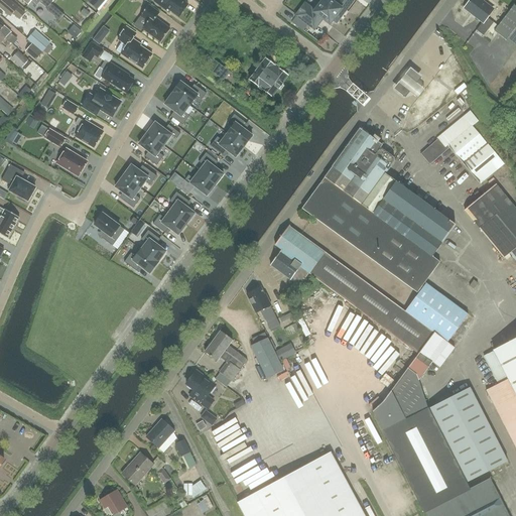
[(20,20),(25,14),(9,0),(0,0),(0,7),(11,17),(13,14),(20,20)]
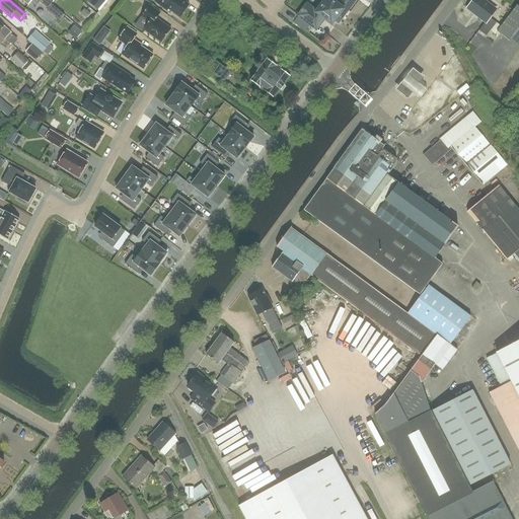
[(93,0),(91,2),(99,9),(107,0),(93,0)]
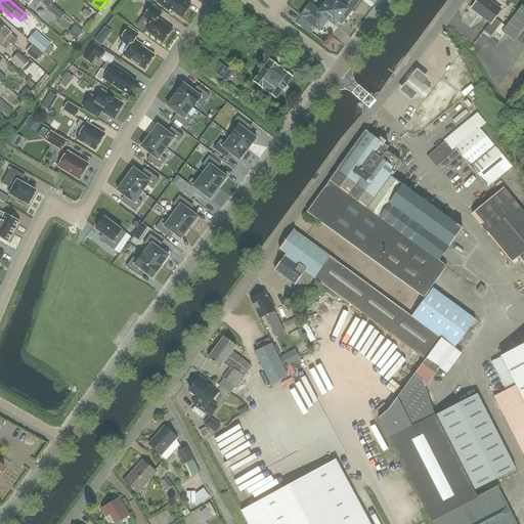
[(182,17),(191,5),(191,4),(188,2),(189,1),(186,0),(158,0),(158,1),(169,10),(170,8),(182,17)]
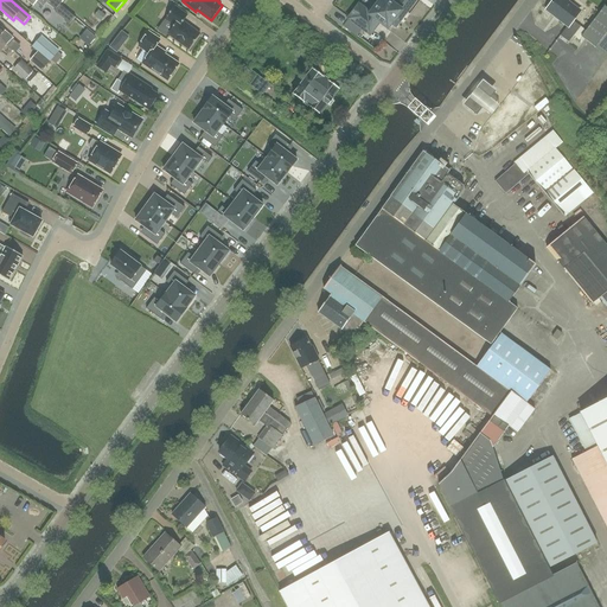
[(350,19),(370,34),(379,23),(388,29),(397,17),(402,19),(415,0),(381,0),(371,14),(359,6),(350,19)]
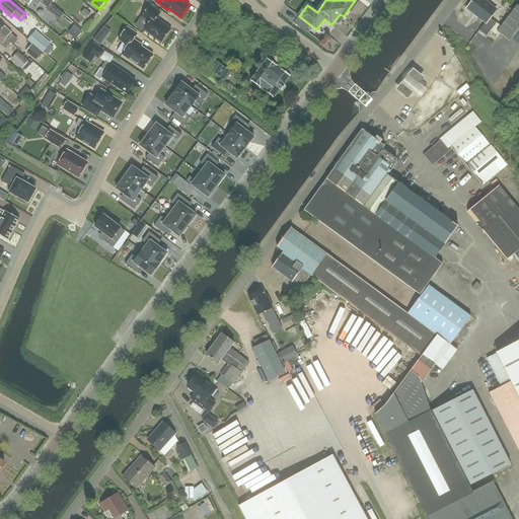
[(518,27),(518,6),(517,6),(501,27),(490,18),(496,10),(483,0),(474,0),(467,9),(486,22),(479,31),(487,36),(491,31),(496,35),(498,32),(509,41),(518,27)]
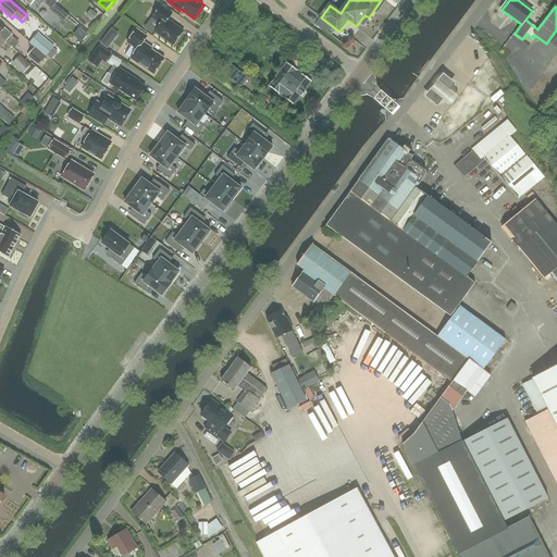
[(51,9),(50,10),(64,23),(69,16),(56,4),(51,9)]
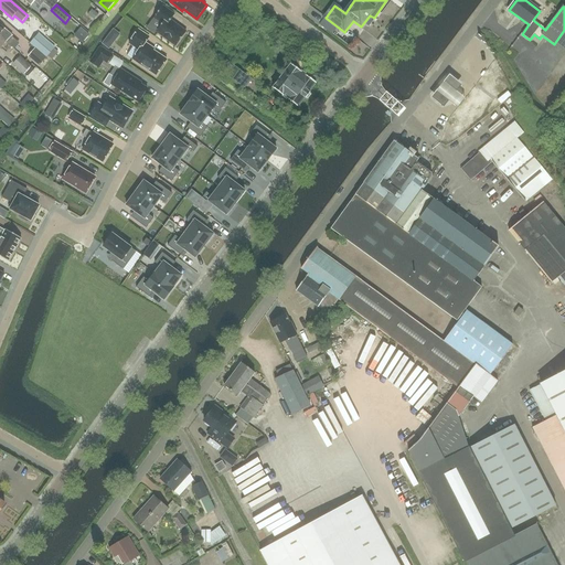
[(157,31),(177,46),(187,32),(171,20),(176,14),(163,6),(155,18),(162,23),(157,31)]
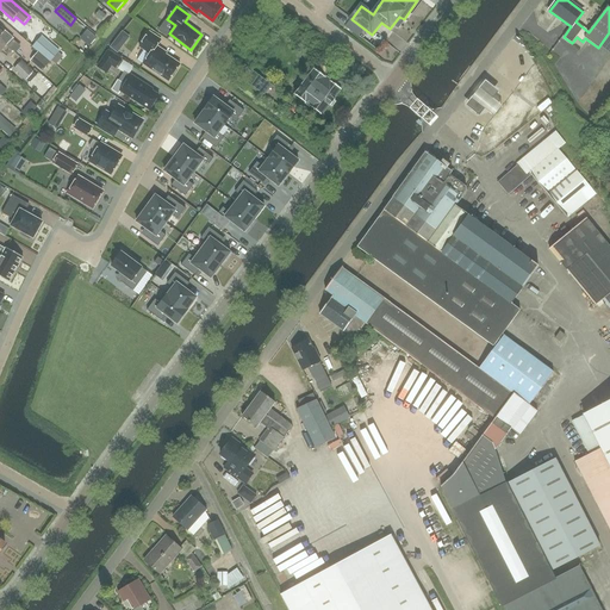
[(0,39),(7,45),(13,39),(0,27),(0,39)]
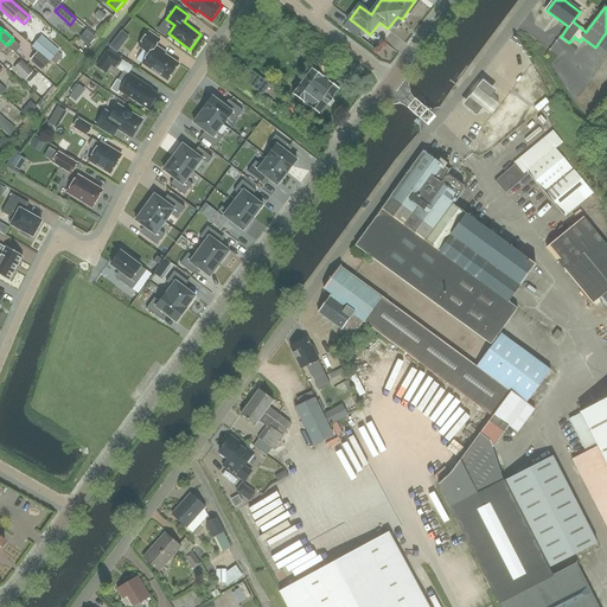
[(96,37),(87,30),(78,38),(89,46),(96,37)]
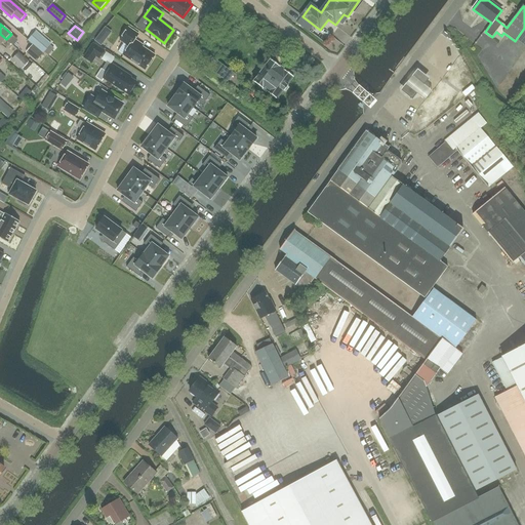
[(99,41),(107,44),(113,29),(105,26),(99,41)]
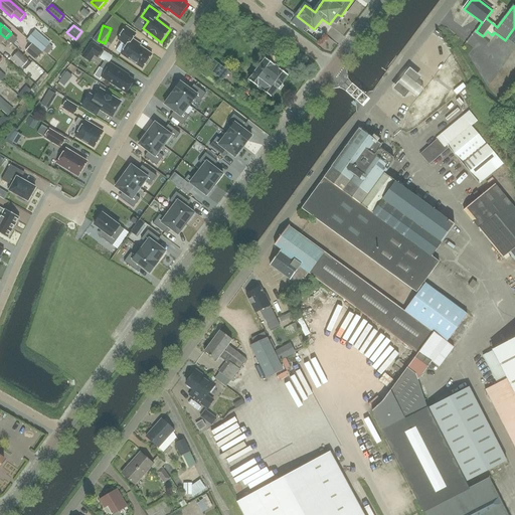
[(142,69),(152,54),(140,46),(141,45),(133,39),(136,34),(127,27),(118,40),(127,46),(121,55),(142,69)]
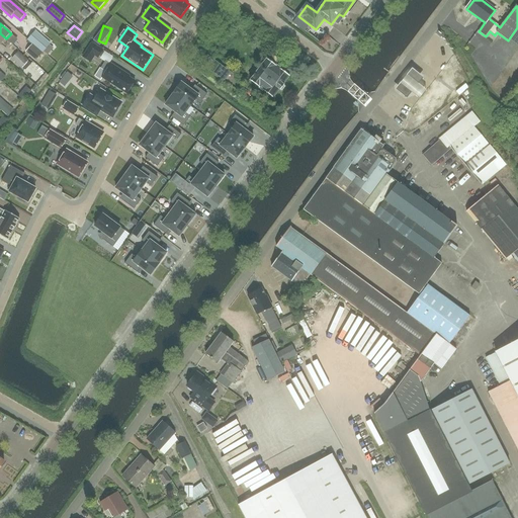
[(44,53),(45,52),(52,44),(35,30),(28,38),(44,53)]
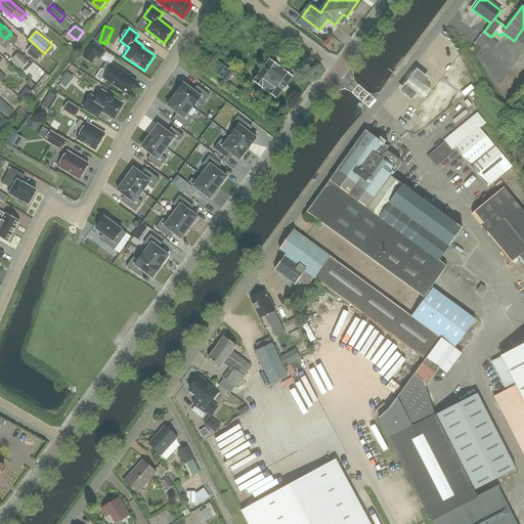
[(105,51),(93,43),(83,58),(92,63),(96,57),(99,59),(105,51)]
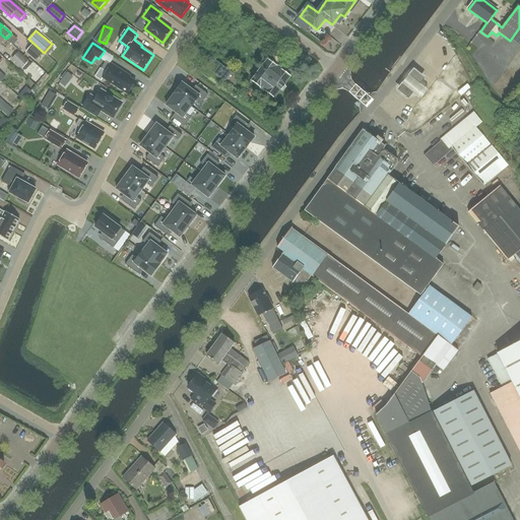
[(46,57),(33,45),(26,52),(40,64),(46,57)]
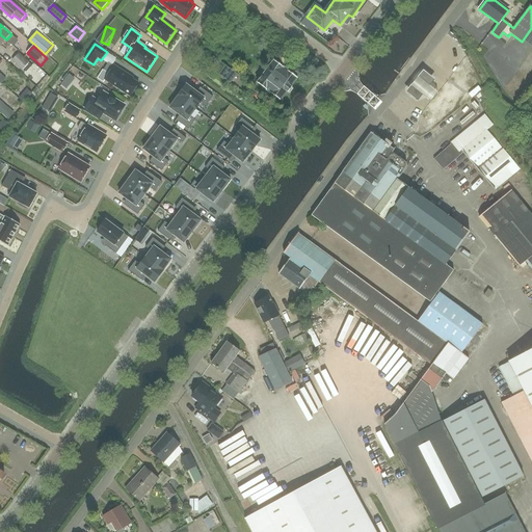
[(26,64),(28,62),(19,54),(12,60),(25,73),(30,68),(26,64)]
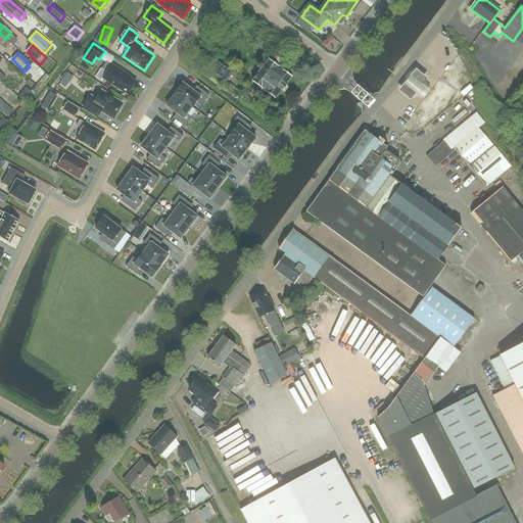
[(286,85),(293,77),(278,65),(281,62),(280,59),(276,55),(273,55),(252,81),(276,99),(282,91),(283,91),(287,86),(286,85)]
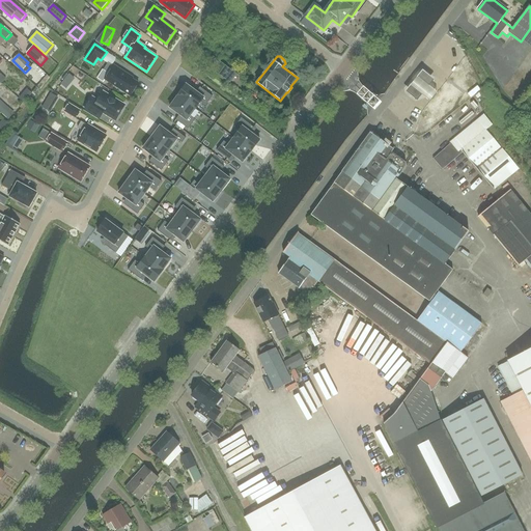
[(230,83),(236,75),(213,57),(206,65),(230,83)]
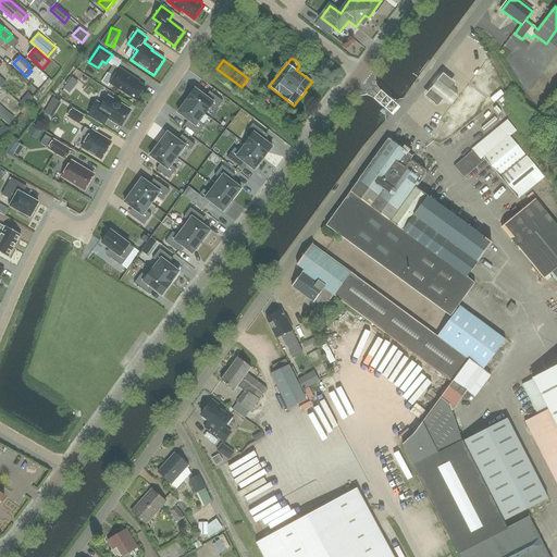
[(111,84),(137,101),(146,87),(139,83),(139,82),(120,70),(114,66),(109,74),(114,77),(111,84)]
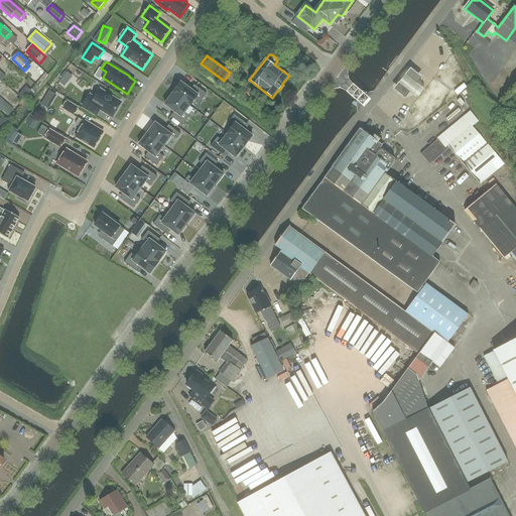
[(399,94),(405,99),(410,93),(418,99),(425,90),(417,84),(422,78),(416,73),(410,69),(394,90),(399,94)]
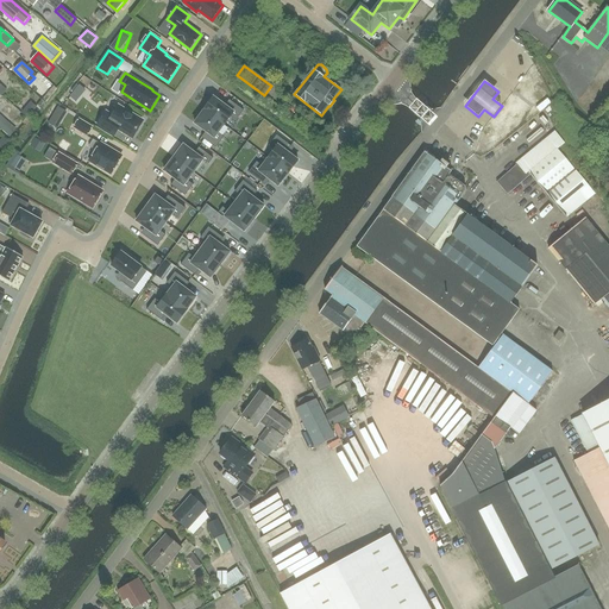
[(76,83),(69,93),(77,100),(86,92),(76,83)]
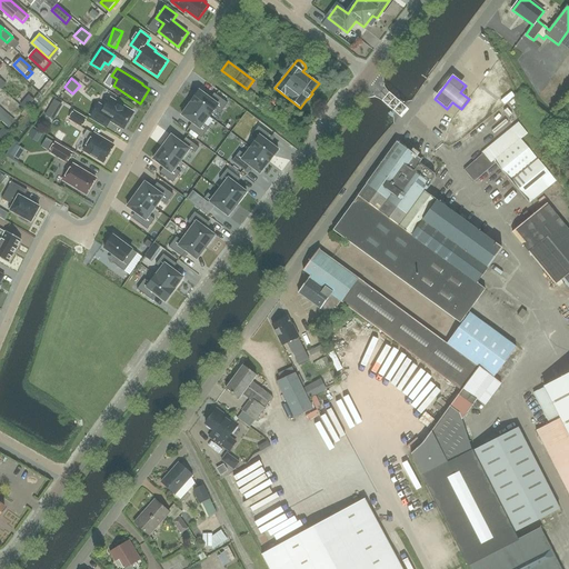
[(200,91),(190,103),(209,117),(215,110),(220,113),(228,103),(215,93),(210,99),(200,91)]
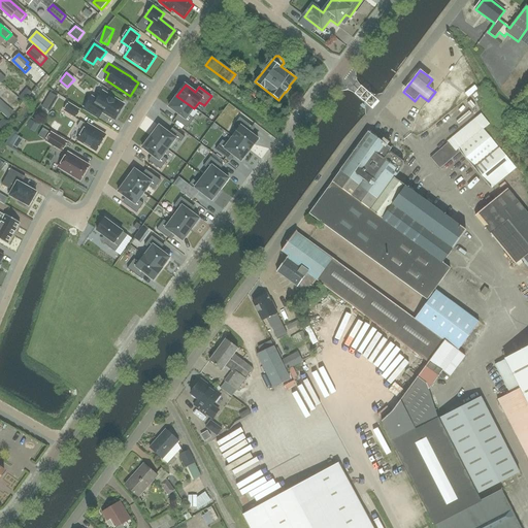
[(51,92),(46,99),(55,103),(59,96),(51,92)]
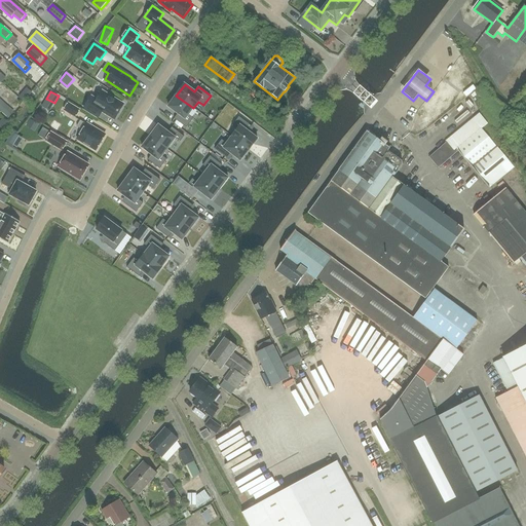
[(91,98),(84,109),(99,118),(102,112),(115,119),(123,106),(102,92),(97,102),(91,98)]
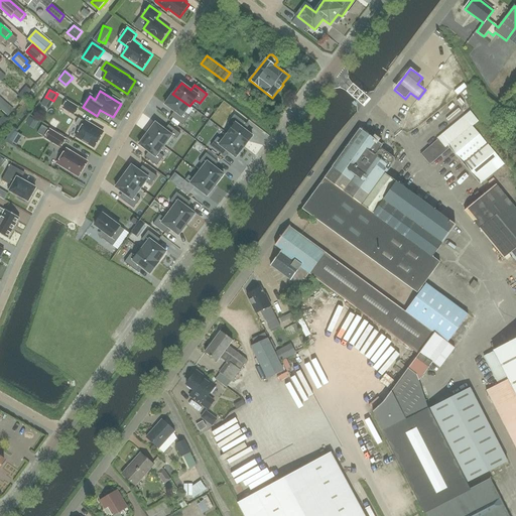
[(172,94),(164,105),(174,112),(170,117),(182,126),(189,117),(184,113),(189,106),(172,94)]
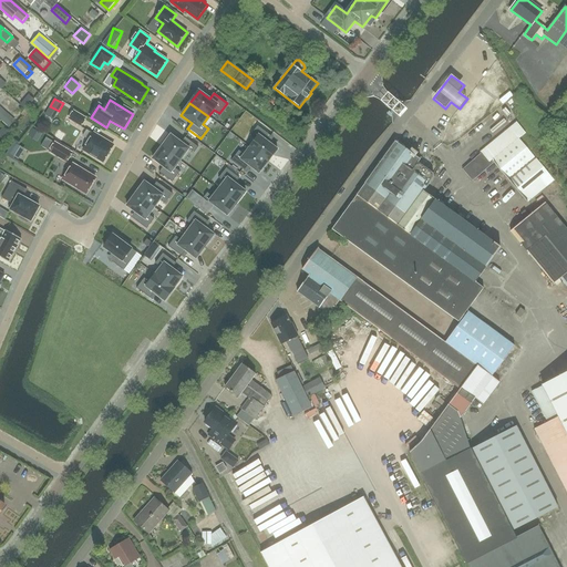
[(13,121),(1,110),(0,111),(0,117),(9,125),(13,121)]
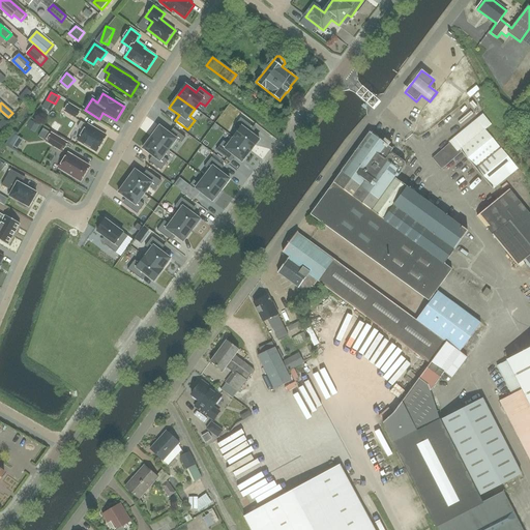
[(68,104),(64,111),(76,118),(80,111),(68,104)]
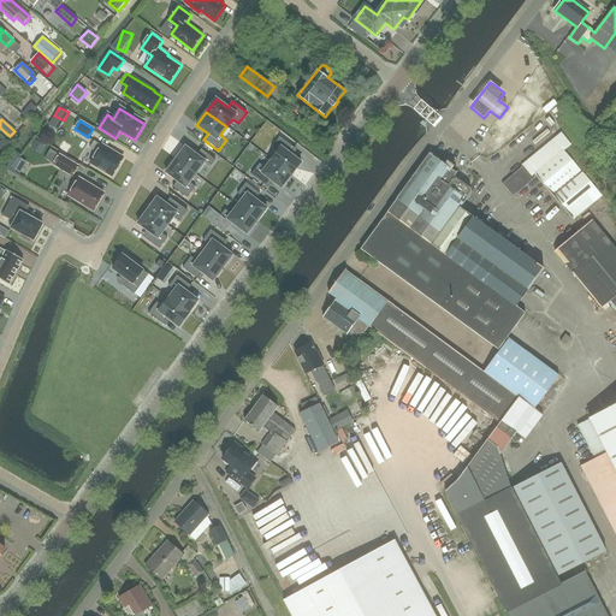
[(523,167),(502,184),(514,197),(537,177),(573,220),(602,197),(563,152),(570,146),(561,134),(522,166),(523,167)]
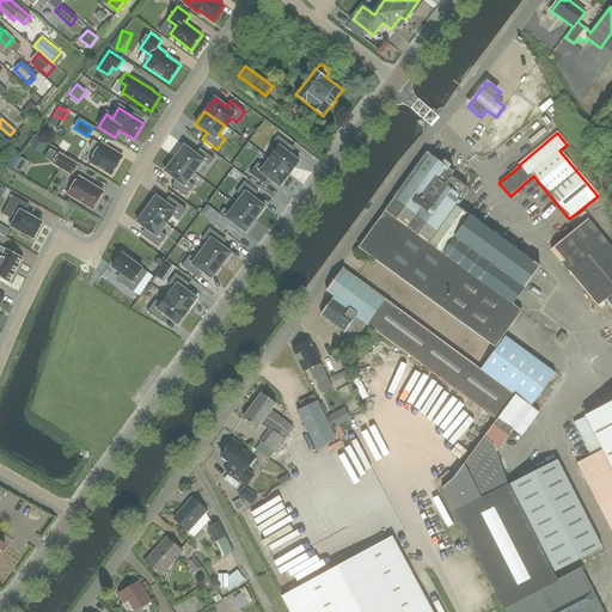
[(276,152),(269,159),(289,175),(299,161),(288,153),(293,147),(279,136),(270,147),(276,152)]
